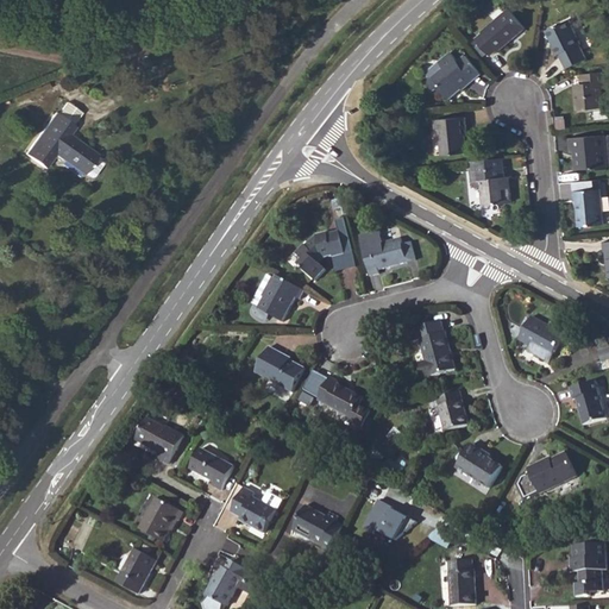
[(475,38),(490,56),(496,51),(497,52),(525,29),(508,8),(481,31),(481,32),(475,38)]
